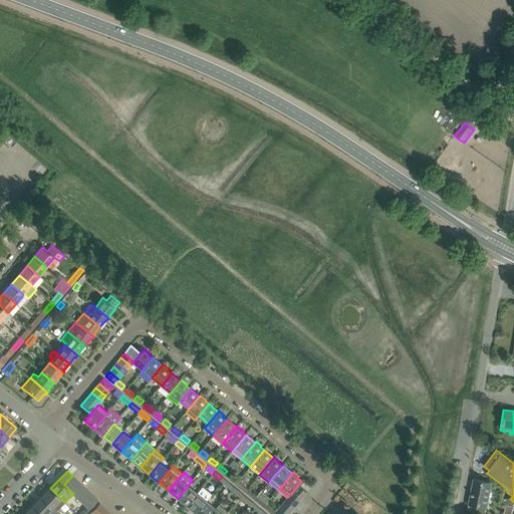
[(230,473),(227,477),(233,482),(236,478),(230,473)]
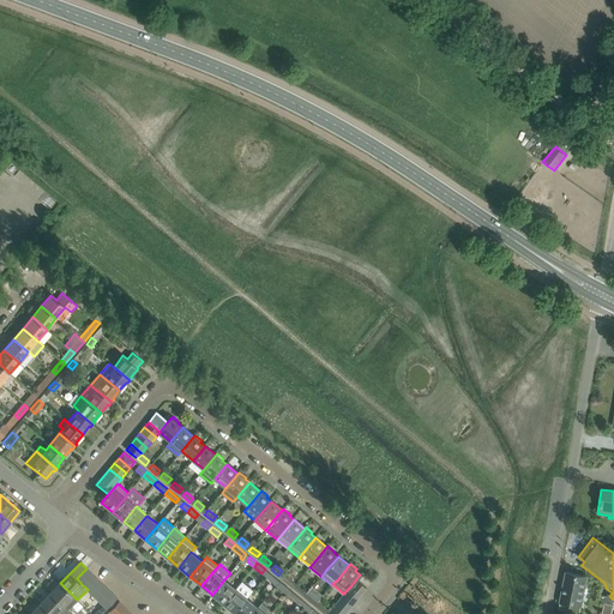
[(82,584),(91,573),(86,569),(77,578),(82,584)]
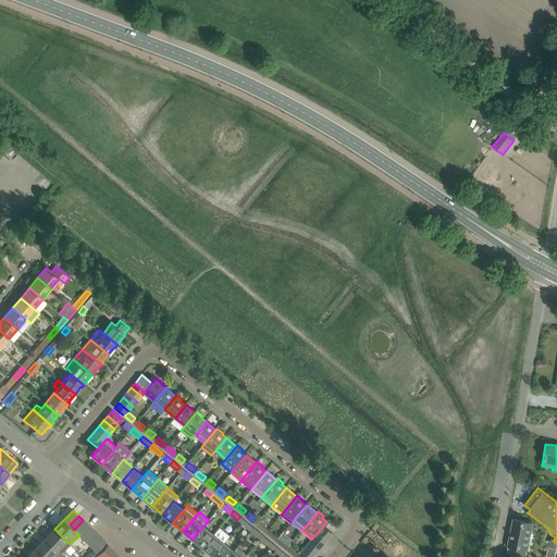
[(533,522),(514,519),(508,546),(528,549),(533,522)]
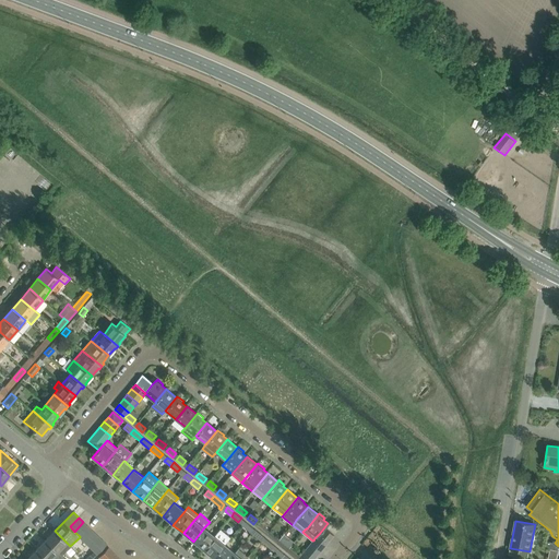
[(80,536),(88,526),(83,522),(74,532),(80,536)]
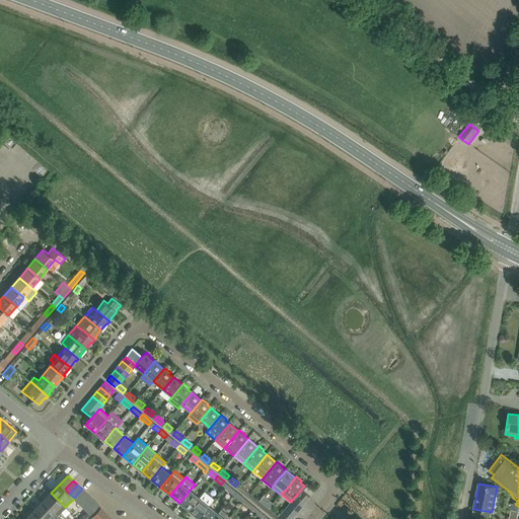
[(241,486),(238,489),(244,494),(247,491),(241,486)]
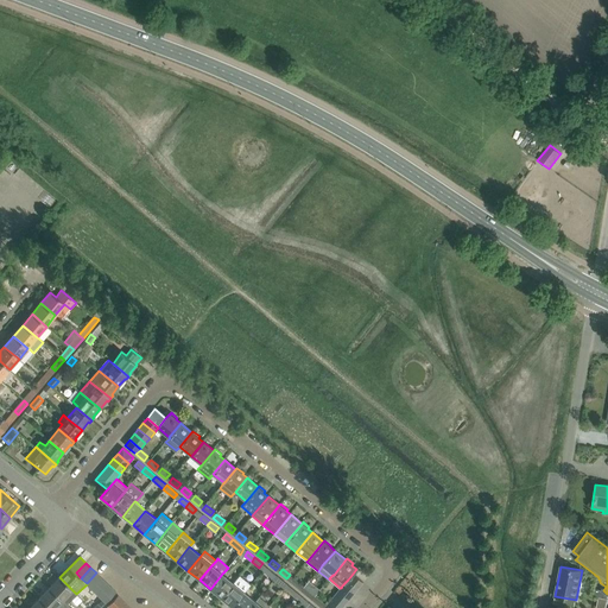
[(277,576),(270,570),(266,574),(273,580),(277,576)]
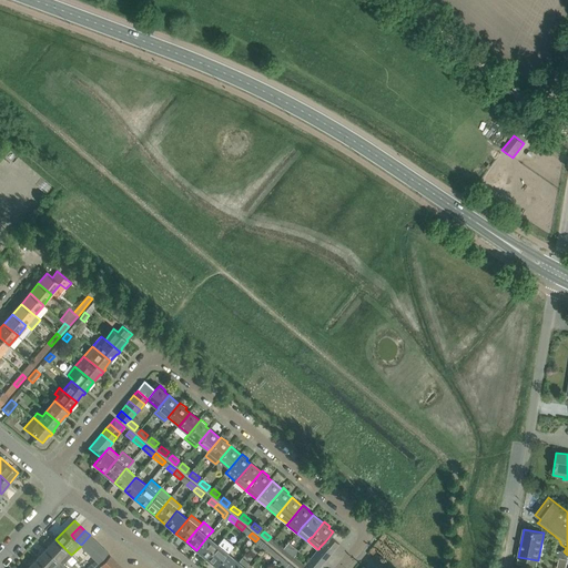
[(84,549),(94,540),(90,535),(81,545),(81,546),(84,549)]
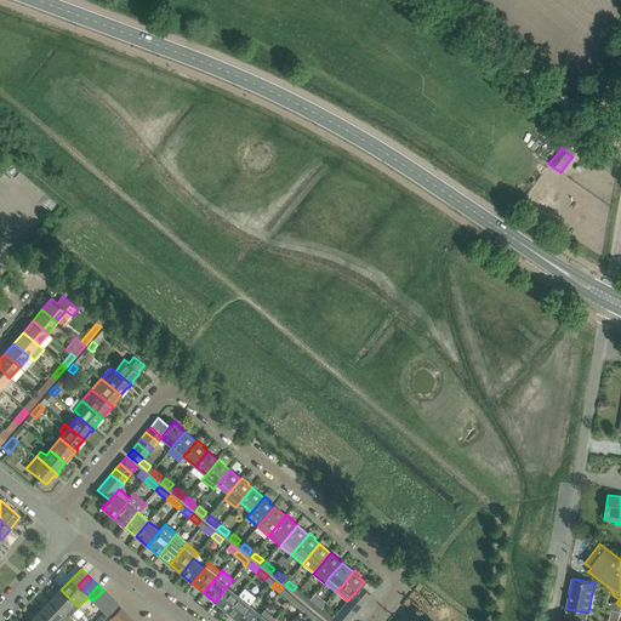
[(226,611),(238,596),(227,586),(215,602),(226,611)]
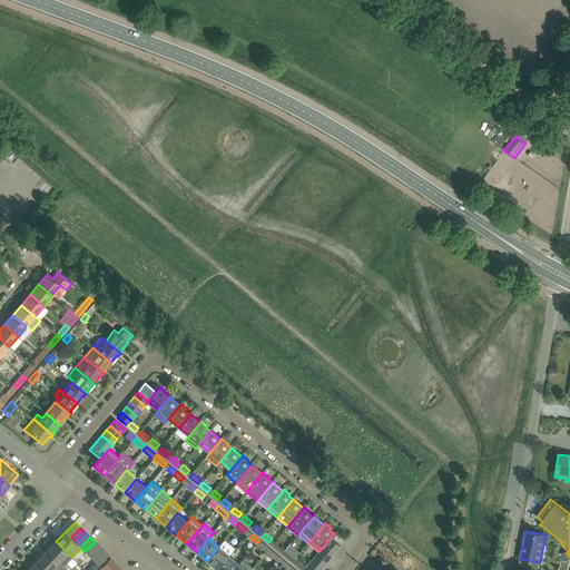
[(341,547),(331,538),(326,543),(336,552),(341,547)]
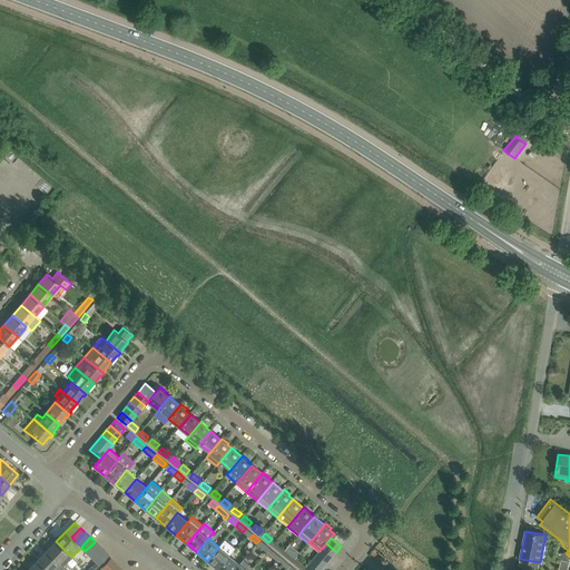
[(269,548),(259,540),(256,543),(266,552),(269,548)]
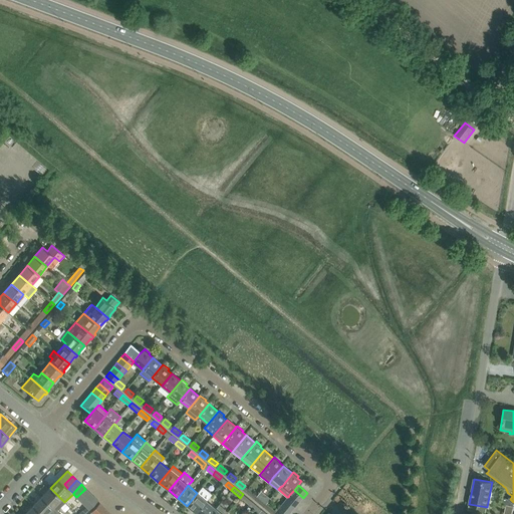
[(64,502),(50,488),(42,497),(56,511),(64,502)]
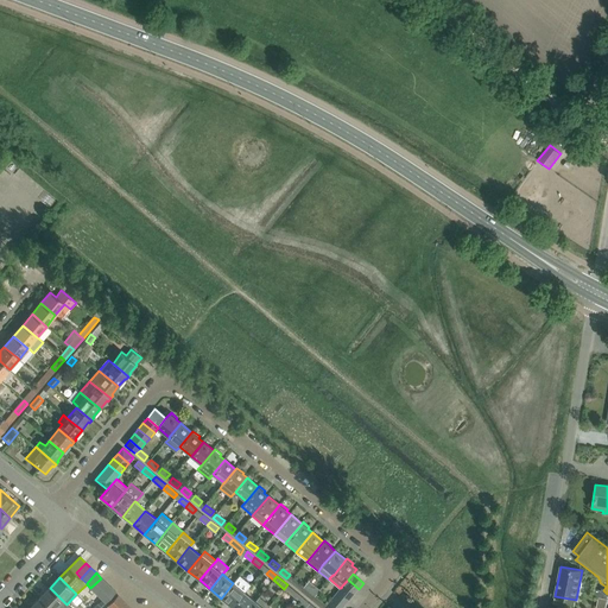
[(293,577),(290,582),(298,588),(302,584),(293,577)]
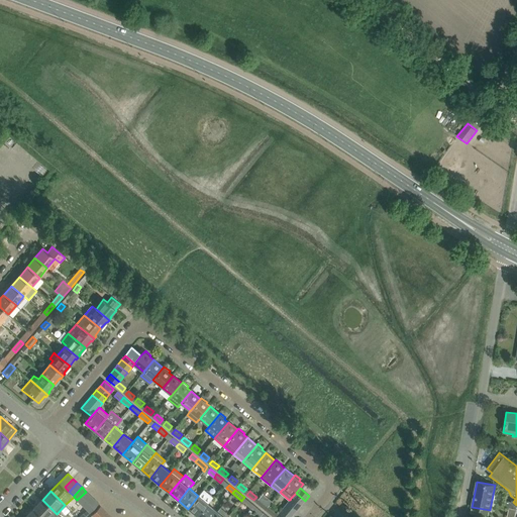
[(82,504),(90,496),(86,492),(77,500),(82,504)]
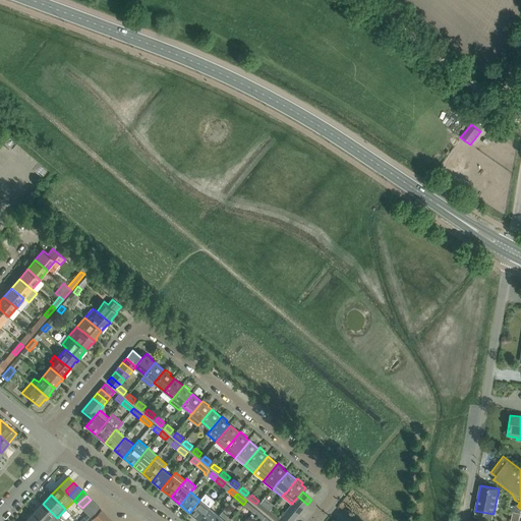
[(307,505),(298,497),(293,502),(303,510),(307,505)]
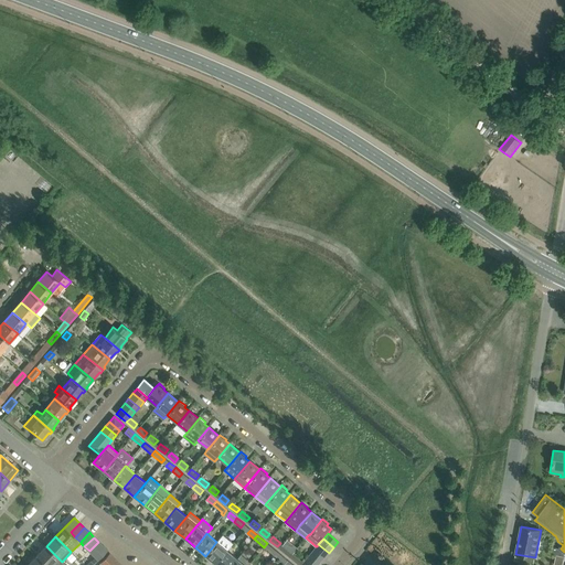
[(94,556),(103,546),(98,542),(89,551),(94,556)]
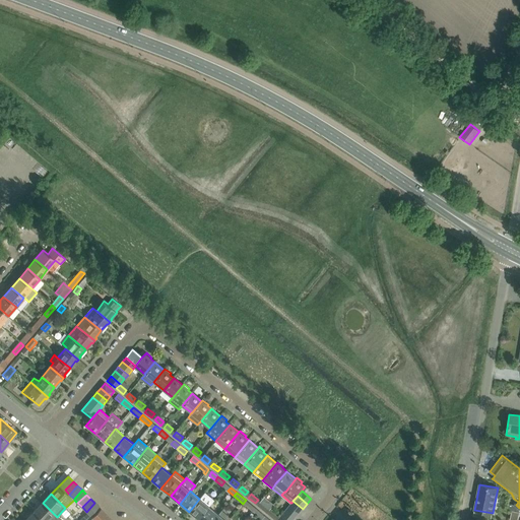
[(209,507),(199,499),(189,512),(198,519),(209,507)]
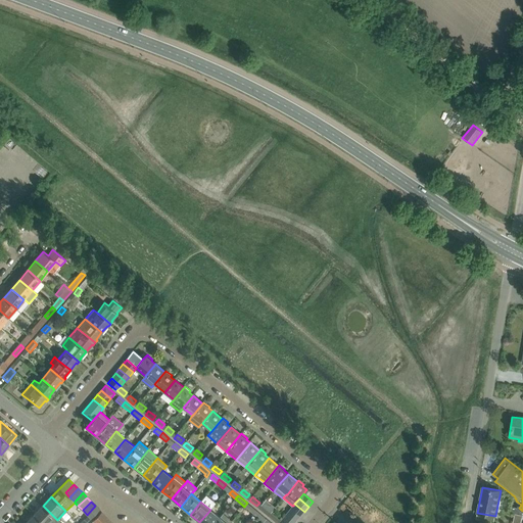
[(257,511),(247,503),(244,507),(254,515),(257,511)]
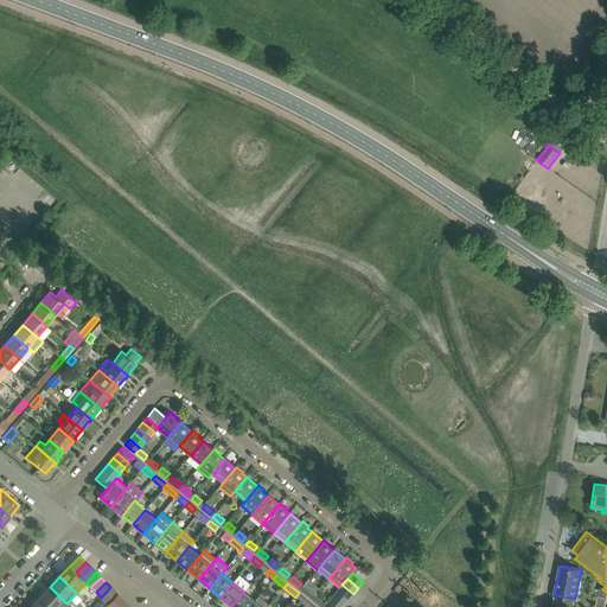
[(353,594),(342,585),(340,587),(339,587),(337,590),(347,600),(353,594)]
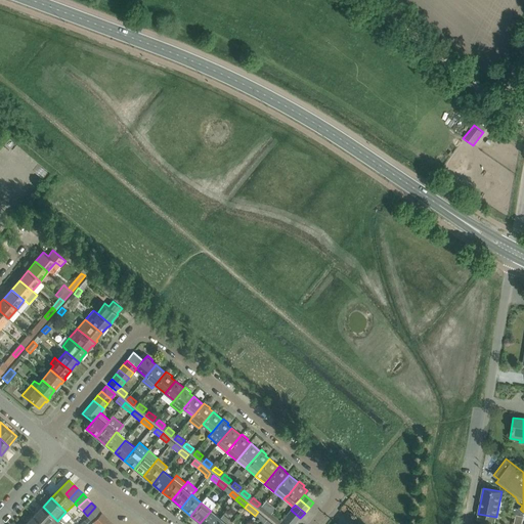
[(262,506),(259,509),(266,515),(269,511),(262,506)]
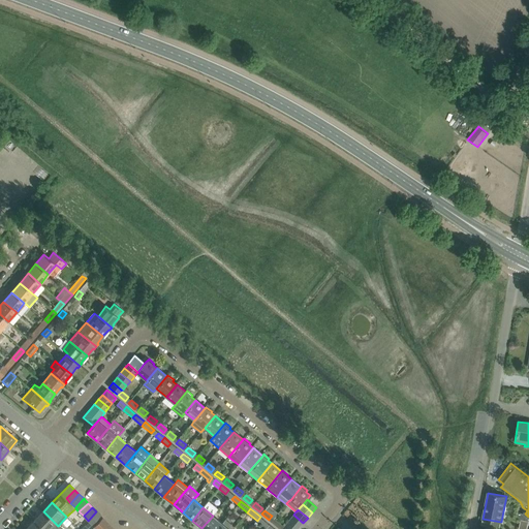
[(58,526),(43,511),(34,520),(43,528),(57,528),(59,527),(58,526)]
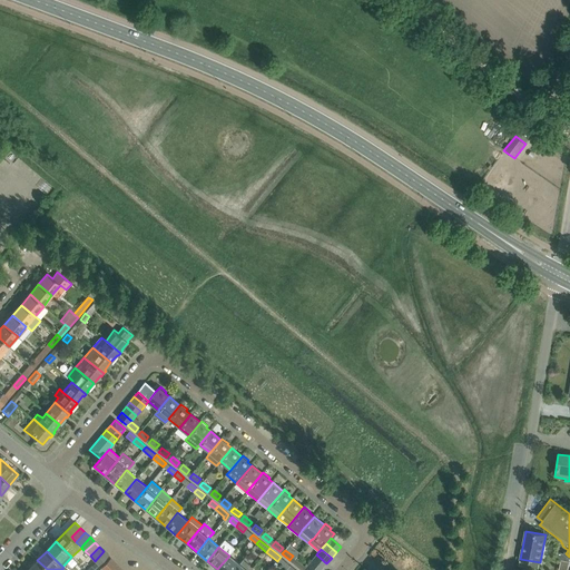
[(99,566),(108,557),(109,556),(104,551),(95,561),(99,566)]
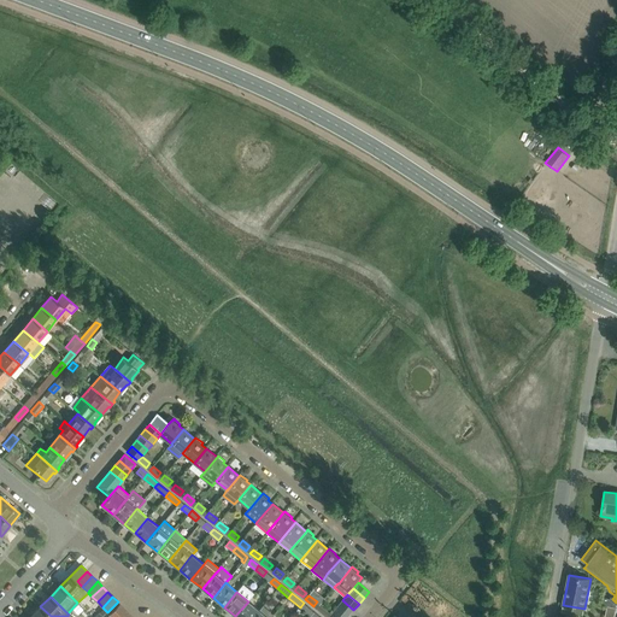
[(353,610),(342,600),(338,606),(348,616),(353,610)]
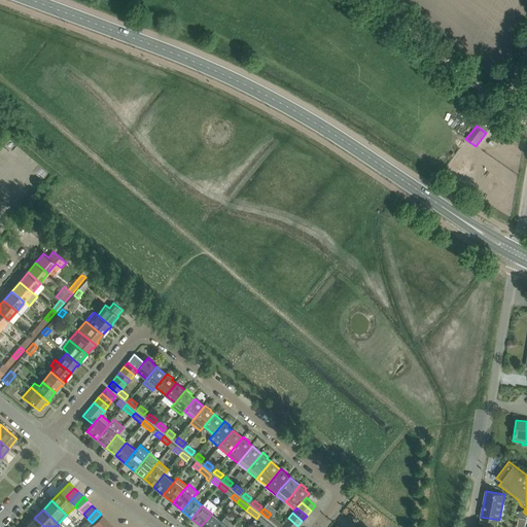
[(216,526),(221,521),(212,514),(201,526),(202,526),(216,526)]
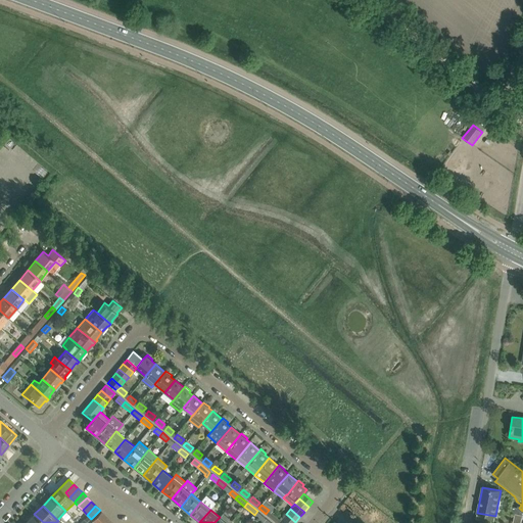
[(264,516),(257,511),(254,515),(260,520),(264,516)]
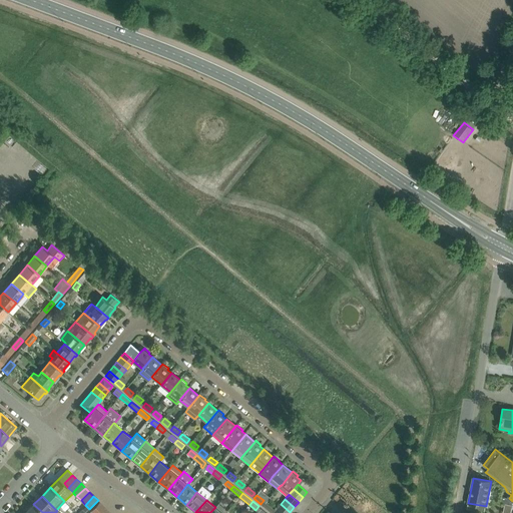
[(93,512),(98,512),(104,507),(99,503),(91,511),(93,512)]
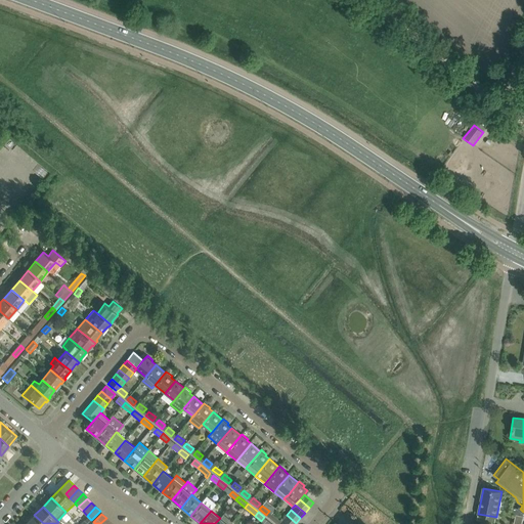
[(272,514),(269,517),(275,522),(278,519),(272,514)]
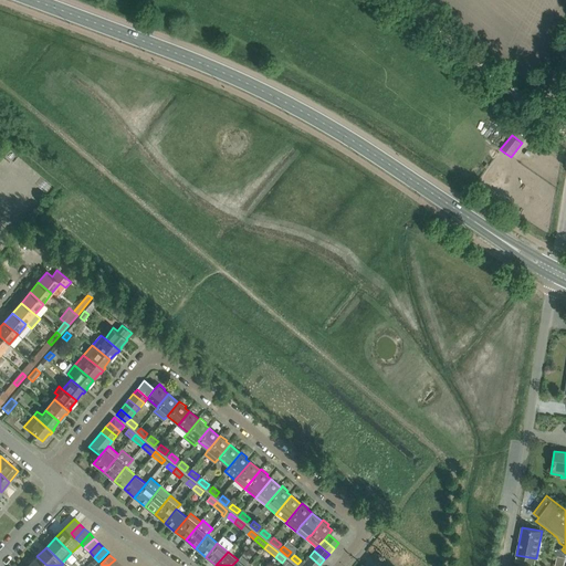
[(557,555),(555,565),(564,565),(565,557),(558,556),(557,555)]
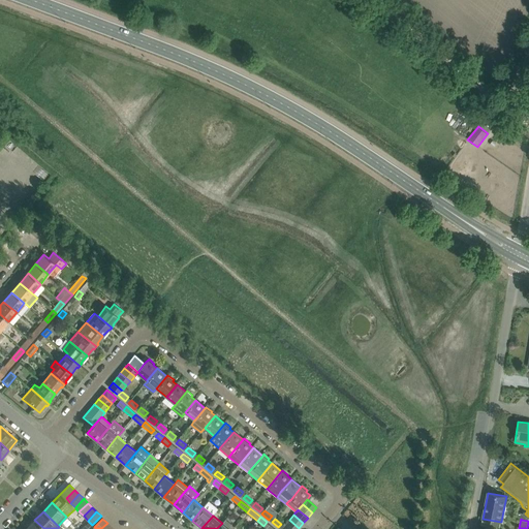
[(43,528),(34,520),(26,528),(43,528)]
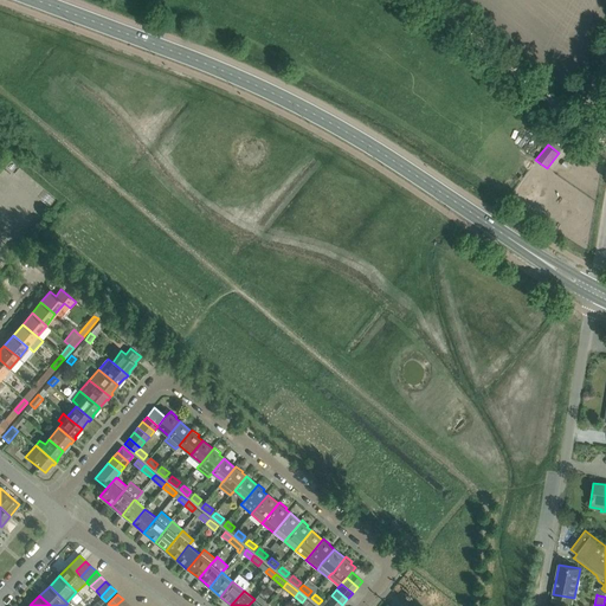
[(266,605),(269,604),(258,595),(255,599),(249,605),(266,605)]
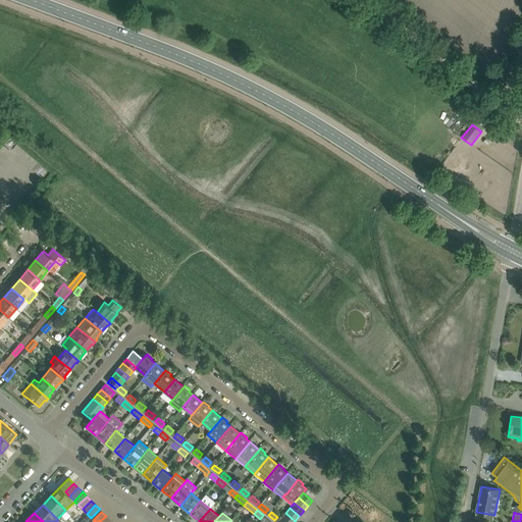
[(294,521),(295,521),(285,513),(281,518),(286,521),(294,521)]
